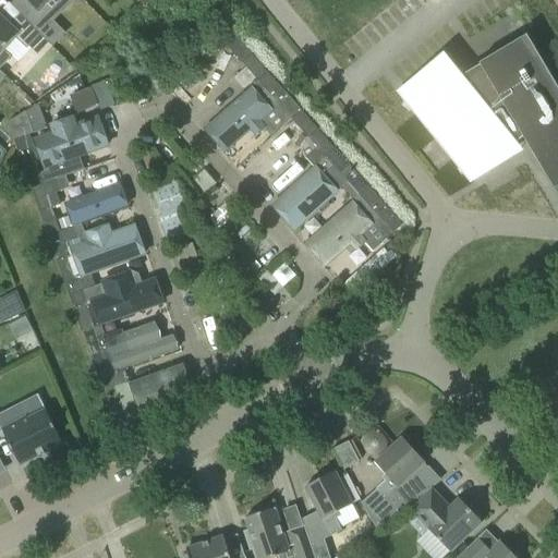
[(52,0),(25,0),(38,14),(52,0)]
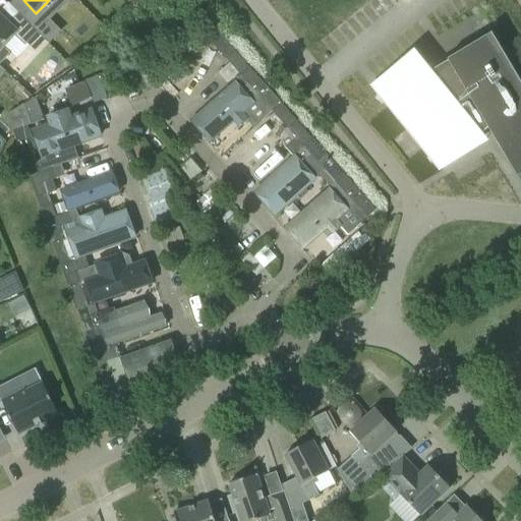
[(477,6),(470,10),(476,20),(483,16),(477,6)]
